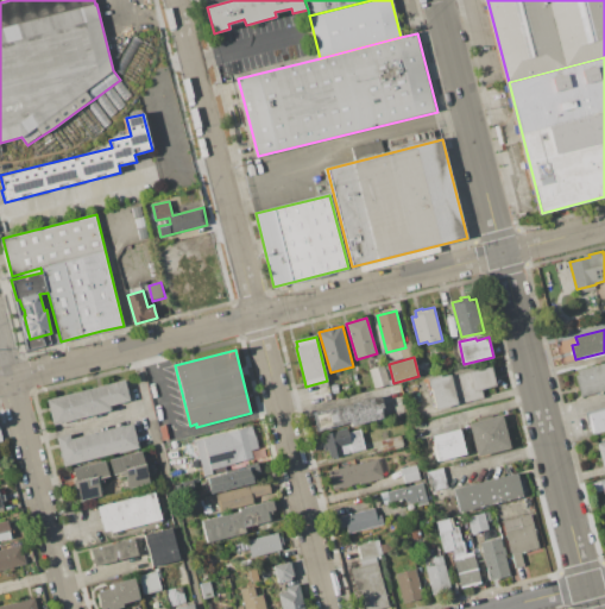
[(580,375),(579,370),(604,364),(604,390),(583,396),(578,375),(580,375)]
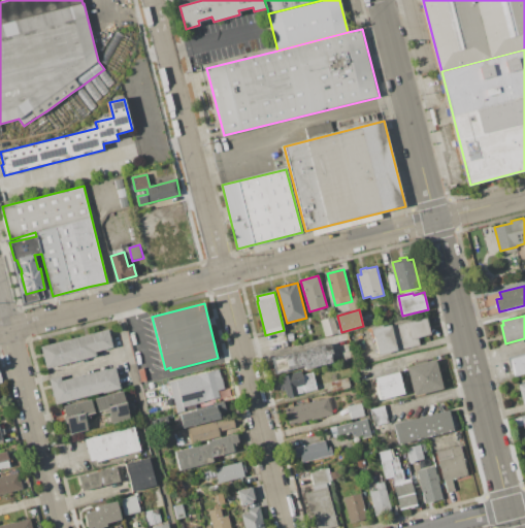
[(334,317),(338,333),(325,336),(321,320),(334,317)]
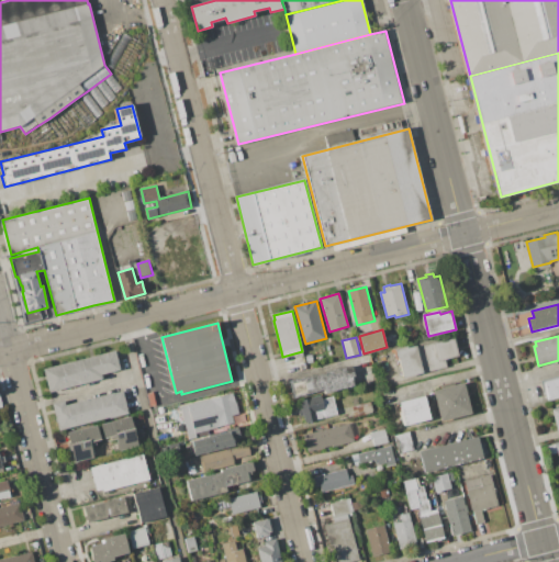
[(395,352),(395,349),(406,347),(407,348),(416,346),(416,347),(454,338),(458,356),(445,359),(447,368),(403,378),(399,359),(395,359),(394,352),(395,352)]
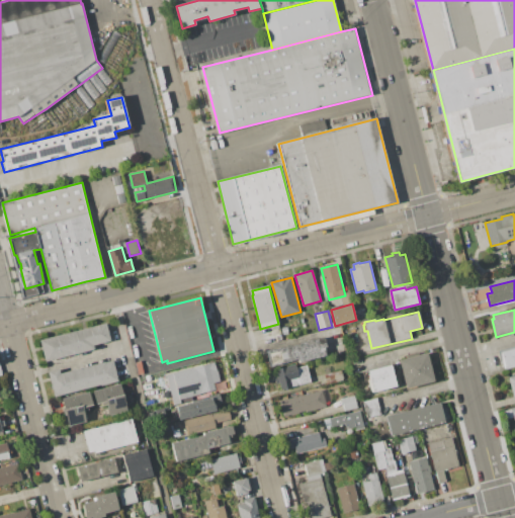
[(107,323),(111,340),(93,345),(94,349),(46,361),(40,340),(107,323)]
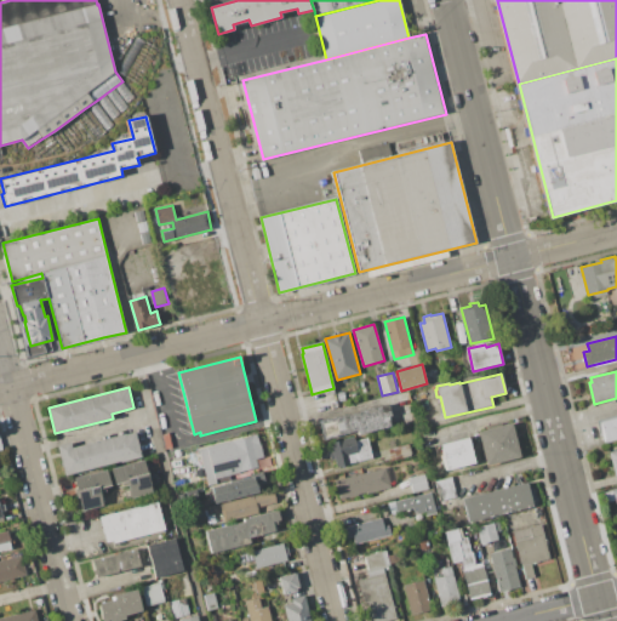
[(389,403),(393,415),(389,416),(392,426),(360,434),(359,431),(324,439),(319,422),(389,403)]
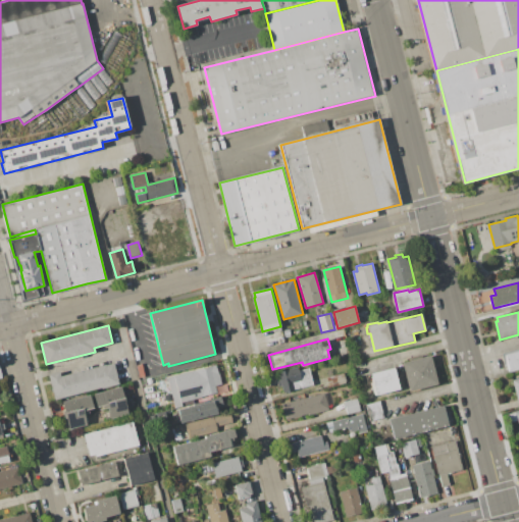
[(518,369),(510,371),(506,354),(518,351),(518,369)]
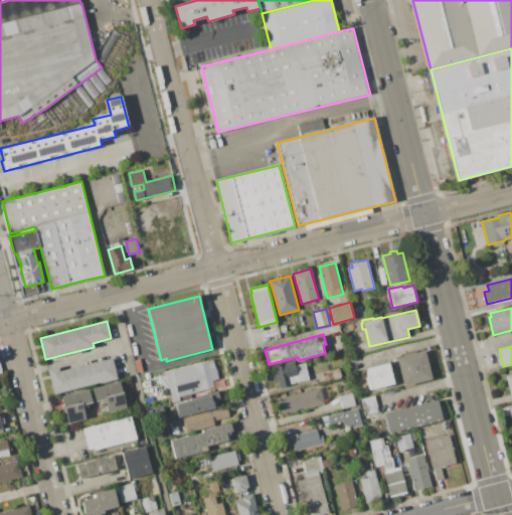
[(425,351),(433,379),(404,386),(397,358),(425,351)]
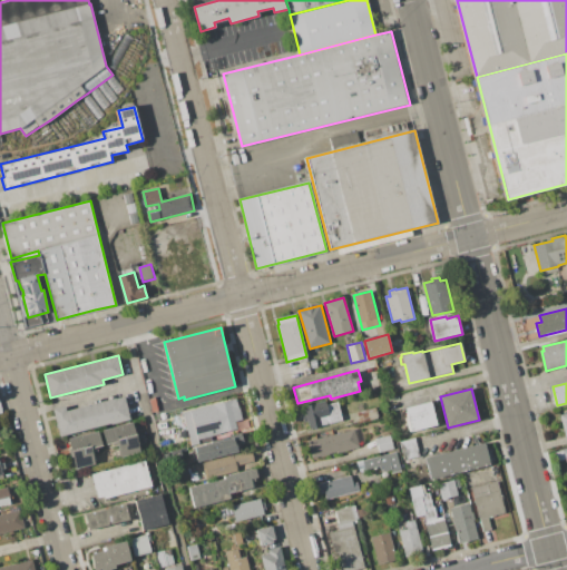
[(65,405),(67,411),(116,399),(117,399),(125,396),(130,420),(111,424),(111,423),(60,436),(52,409),(65,405)]
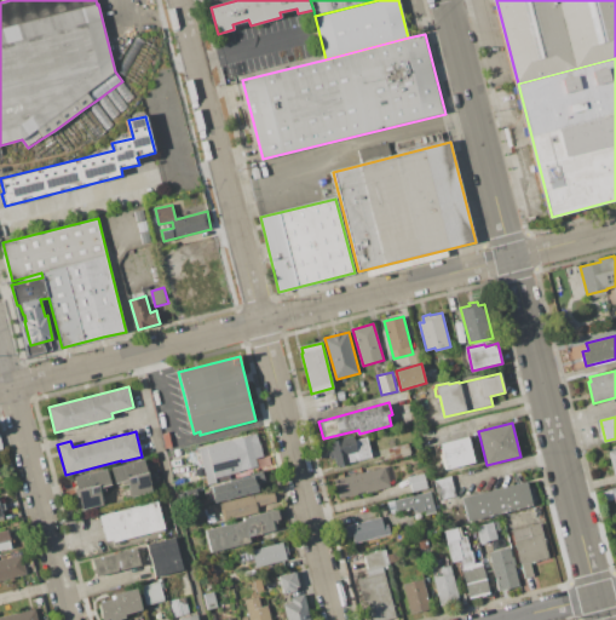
[(208,447),(207,446),(258,432),(264,455),(257,458),(259,466),(216,477),(208,478),(201,448),(208,447)]
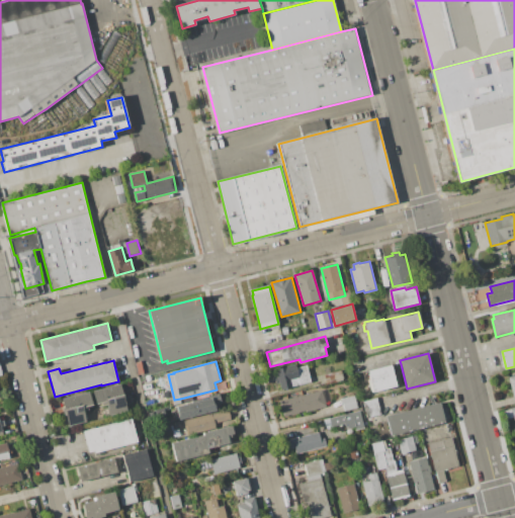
[(277,377),(276,369),(295,364),(296,367),(307,365),(312,382),(280,390),(279,383),(276,383),(275,380),(274,377),(277,377)]
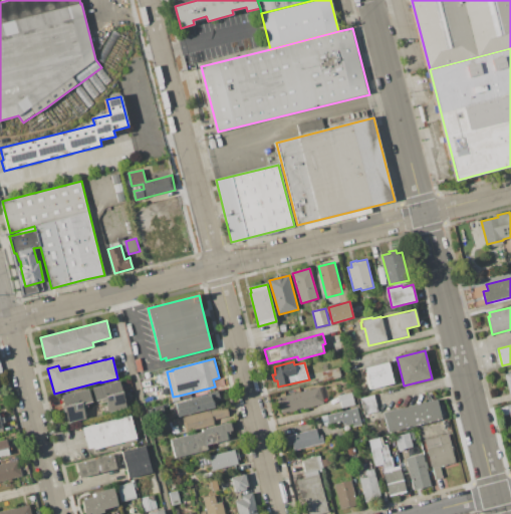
[(388,362),(394,383),(370,390),(365,368),(388,362)]
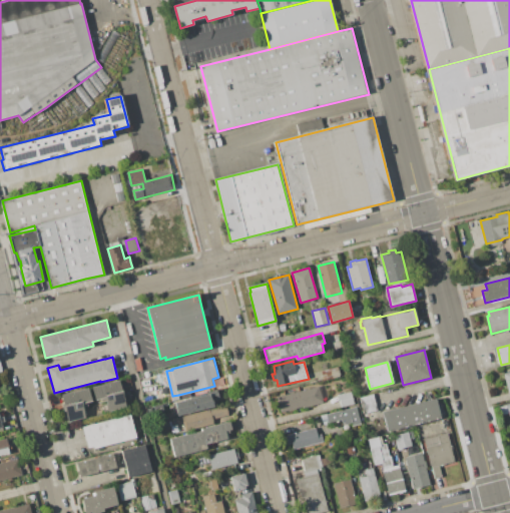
[(339,367),(341,377),(324,381),(322,371),(339,367)]
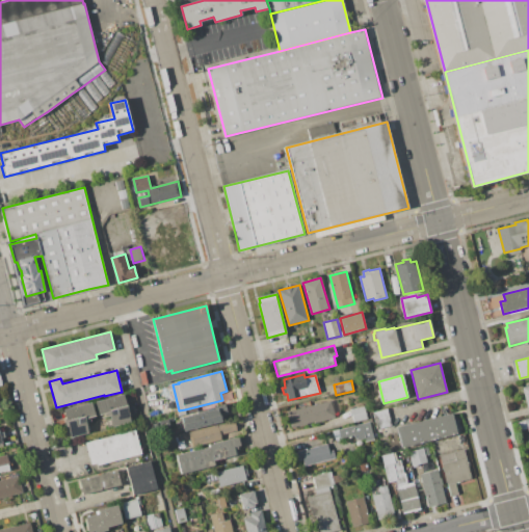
[(125,394),(131,422),(114,426),(111,416),(106,417),(105,414),(100,415),(97,401),(125,394)]
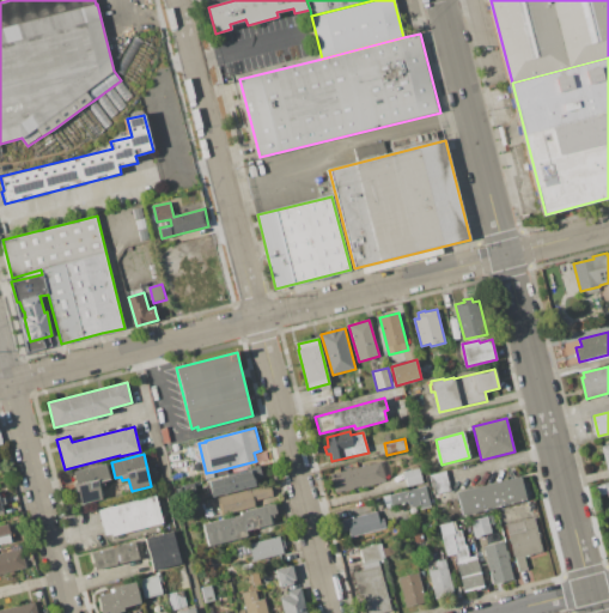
[(382,461),(387,481),(336,493),(332,474),(382,461)]
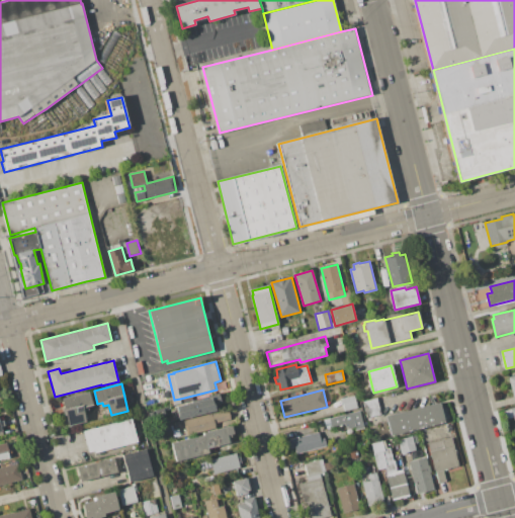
[(63,399),(70,426),(86,422),(84,411),(89,409),(88,406),(93,405),(90,392),(63,399)]
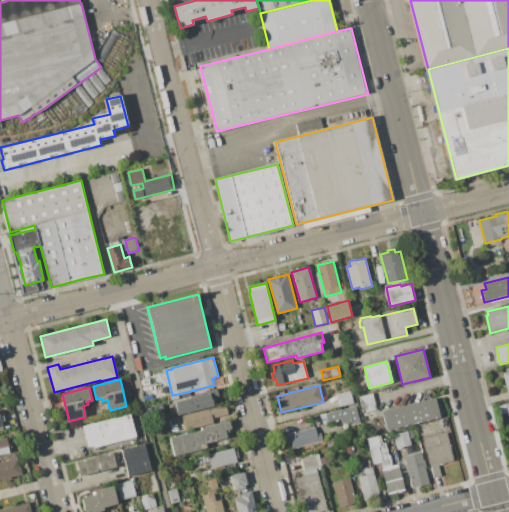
[(177,405),(176,401),(191,397),(191,395),(218,389),(220,398),(213,400),(214,406),(178,415),(175,405),(177,405)]
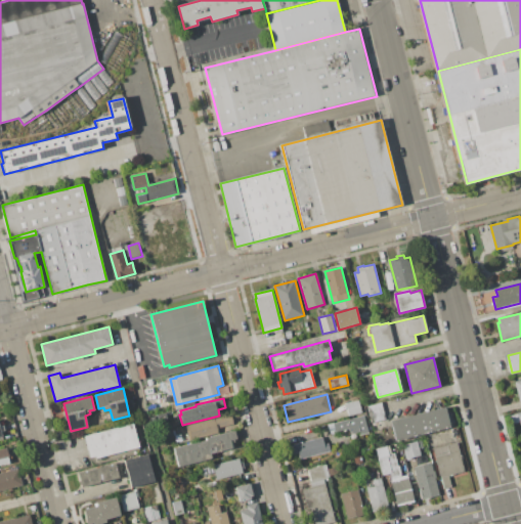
[(359,400),(362,412),(349,416),(346,403),(359,400)]
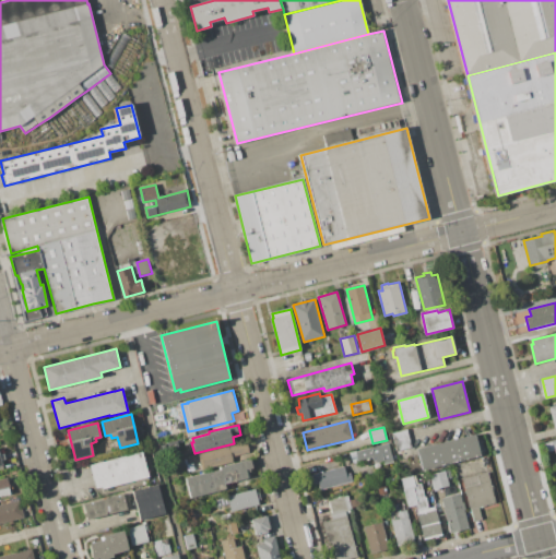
[(398,451),(412,448),(409,430),(393,433),(398,451)]
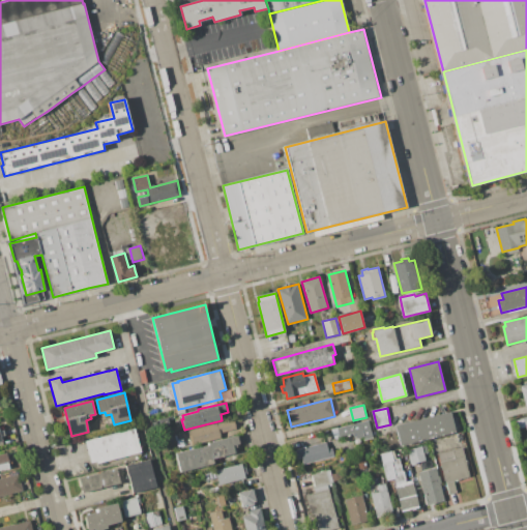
[(450,412),(456,433),(401,446),(396,427),(450,412)]
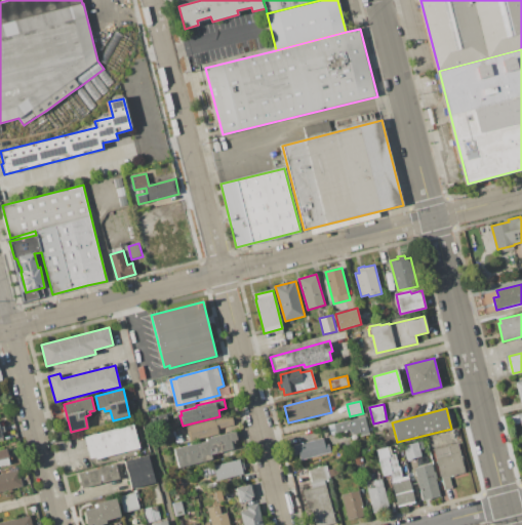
[(234,415),(236,425),(219,429),(221,435),(199,440),(198,437),(190,439),(187,427),(234,415)]
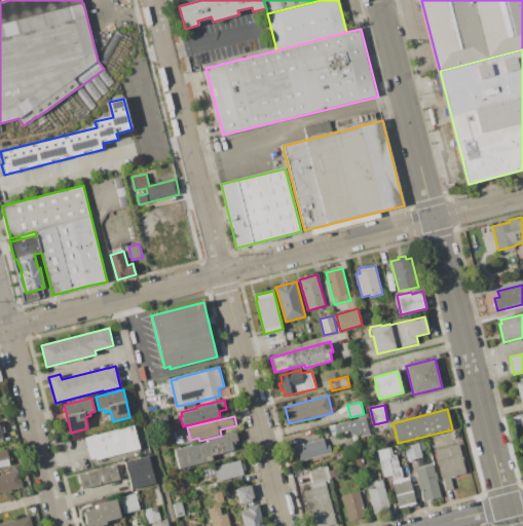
[(367,417),(371,435),(358,439),(357,436),(351,437),(350,430),(338,435),(336,425),(367,417)]
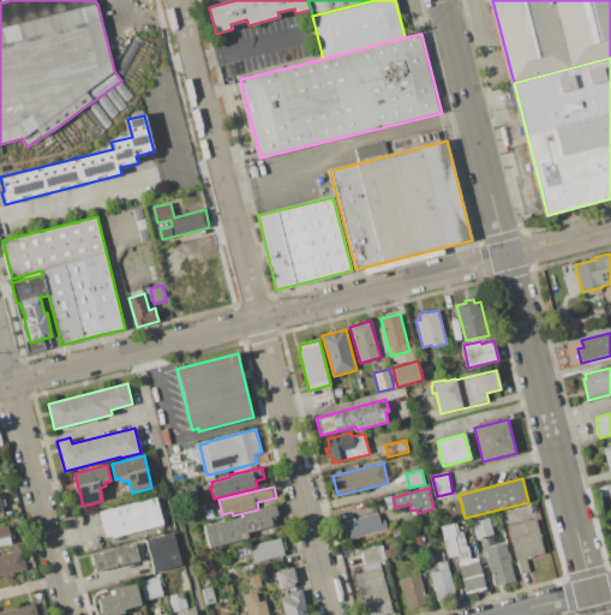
[(156,497),(163,525),(115,537),(115,538),(113,539),(112,536),(106,537),(100,512),(156,497)]
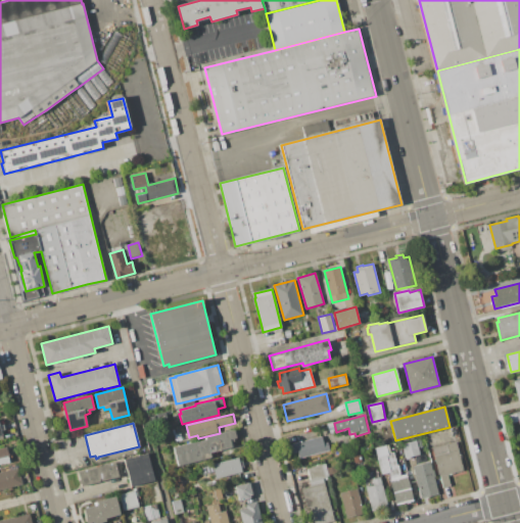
[(173,428),(175,435),(168,437),(166,430),(173,428)]
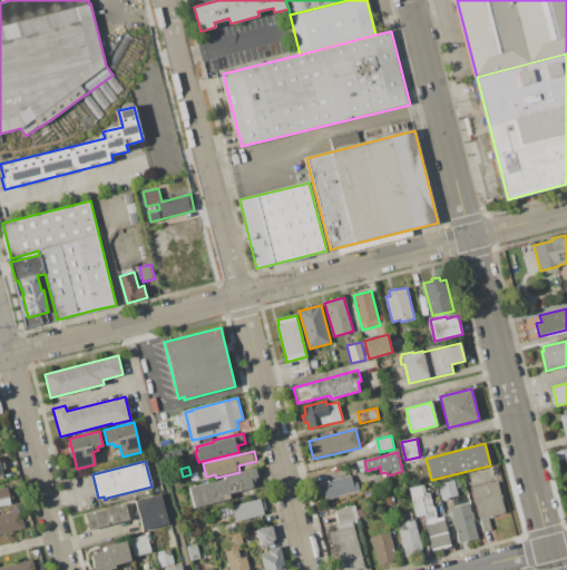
[(225,479),(225,477),(257,469),(260,477),(252,479),(254,488),(230,494),(231,499),(196,508),(191,488),(225,479)]
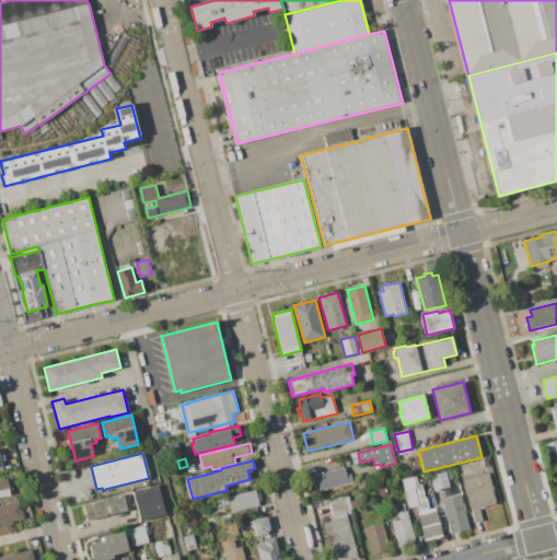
[(345,467),(347,475),(351,474),(355,482),(322,491),(320,483),(315,485),(313,476),(345,467)]
